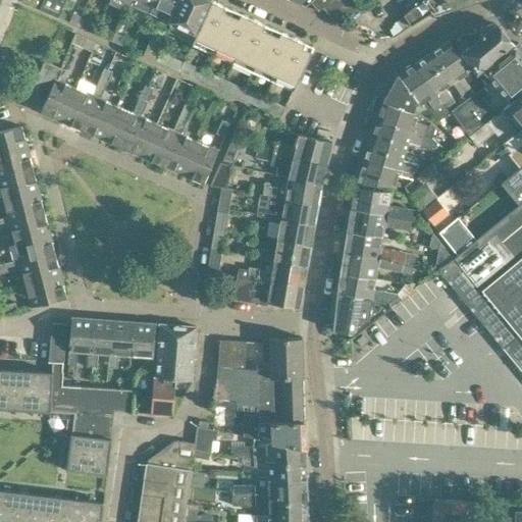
[(41,9),(44,0),(20,0),(41,9)]
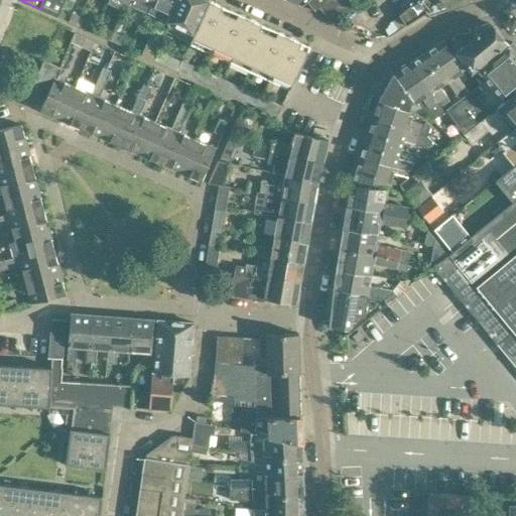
[(43,0),(40,9),(57,16),(65,0),(43,0)]
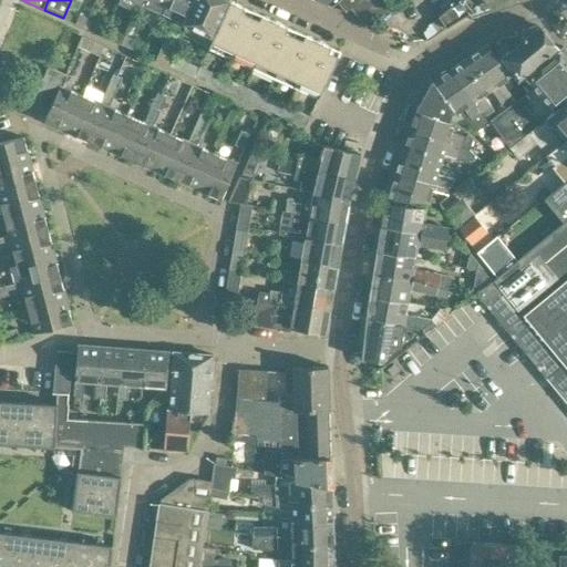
[(143,3),(144,0),(121,0),(120,4),(138,13),(143,3)]
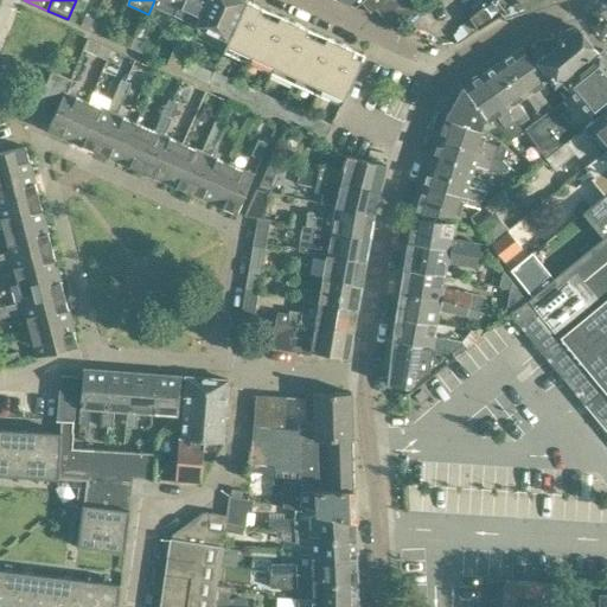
[(174,14),(180,0),(154,0),(153,4),(174,14)]
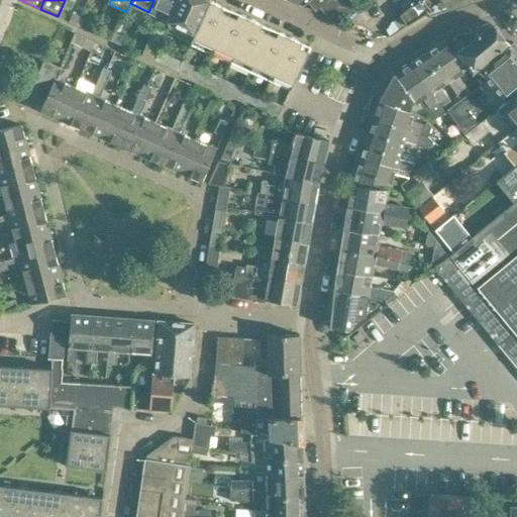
[(168,21),(177,0),(153,0),(148,12),(160,17),(141,55),(154,60),(159,52),(167,31),(168,32),(172,23),(168,21)]
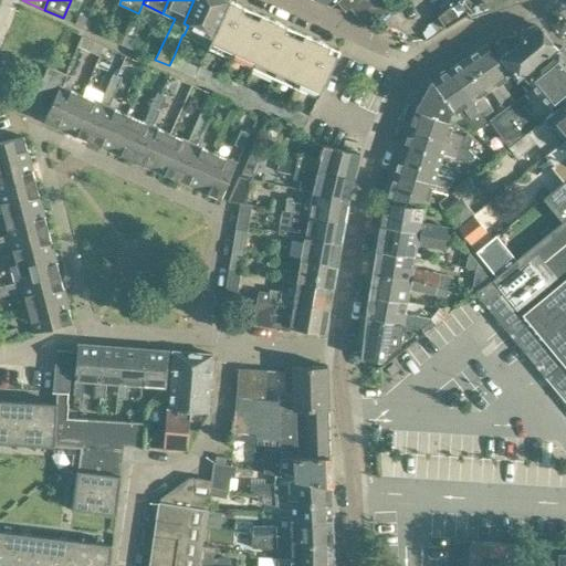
[(207,46),(228,0),(194,0),(184,23),(188,25),(184,35),(207,46)]
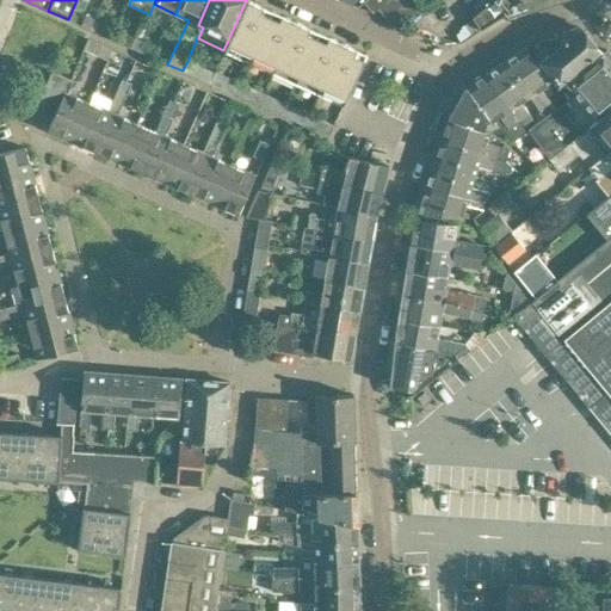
[(247,61),(271,11),(247,0),(246,0),(223,50),(247,61)]
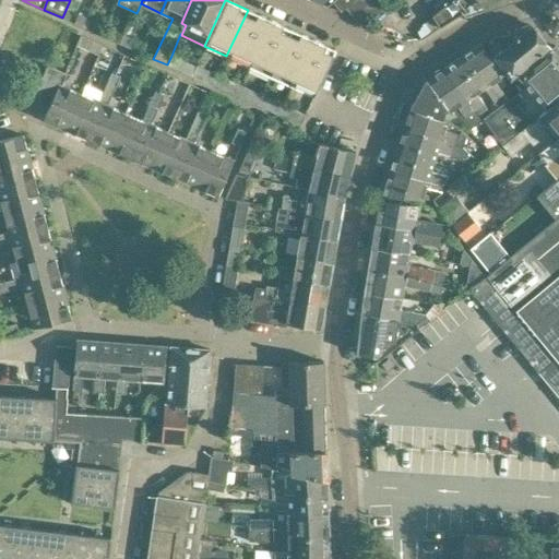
[(346,9),(356,0),(336,0),(333,3),(342,13),(346,9)]
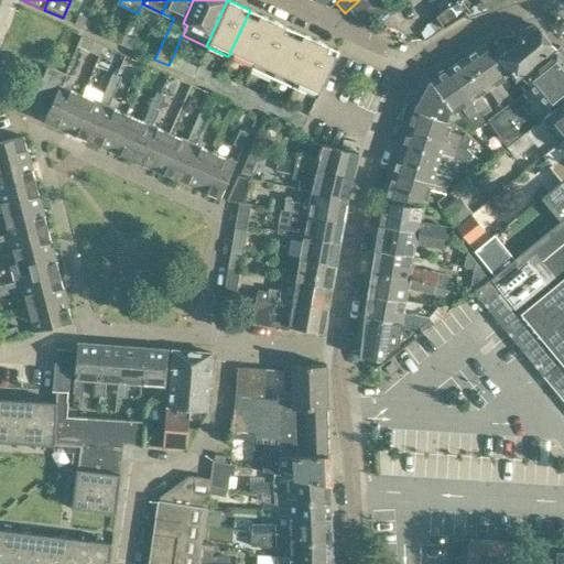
[(362,15),(380,0),(359,0),(349,9),(358,20),(362,15)]
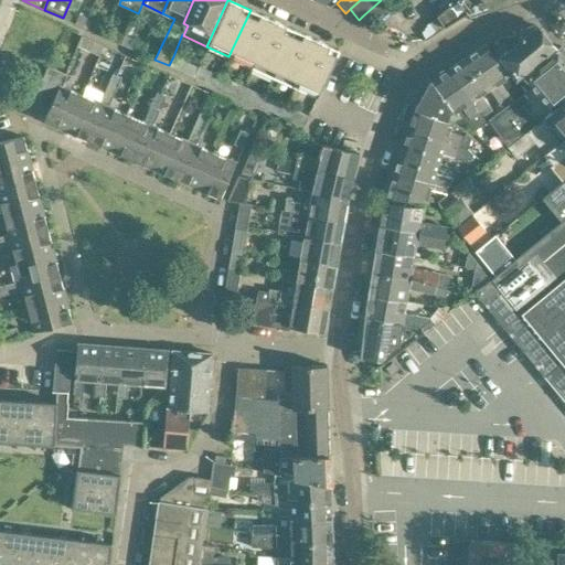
[(371,24),(390,9),(382,0),(381,0),(363,16),(371,24)]
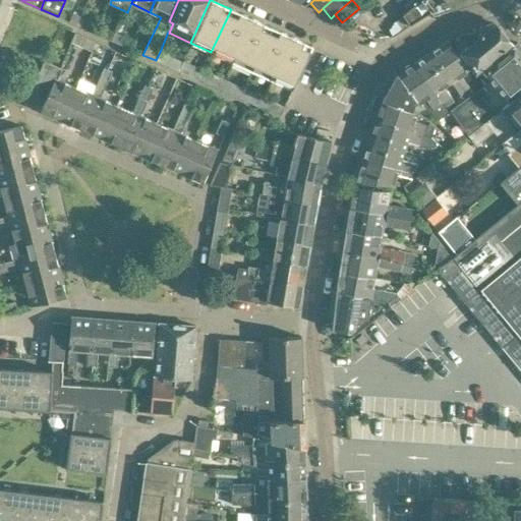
[(421,0),(403,15),(410,24),(435,9),(435,10),(465,0),(421,0)]
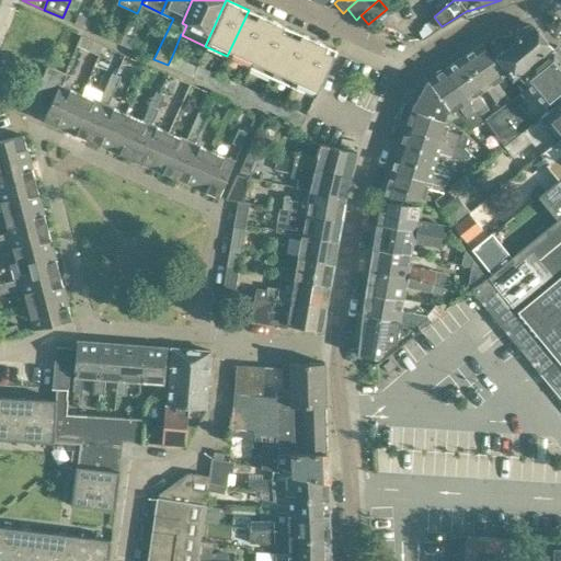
[(249,66),(271,20),(249,10),(227,56),(249,66)]
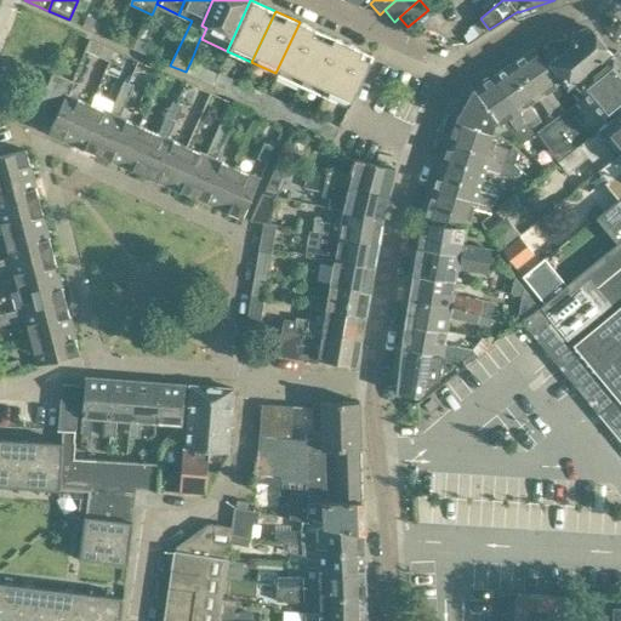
[(87,16),(83,26),(91,30),(96,21),(87,16)]
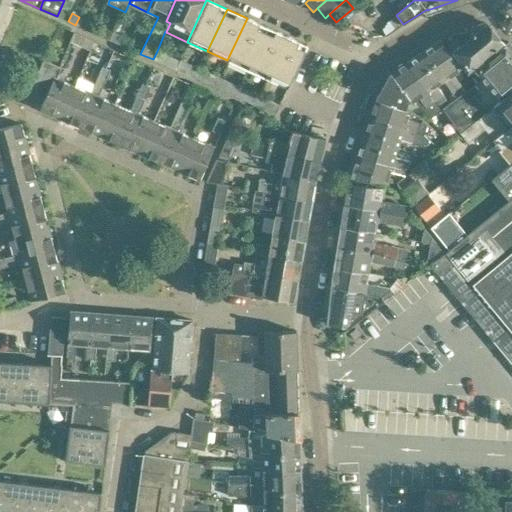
[(94,33),(98,25),(79,17),(75,25),(94,33)]
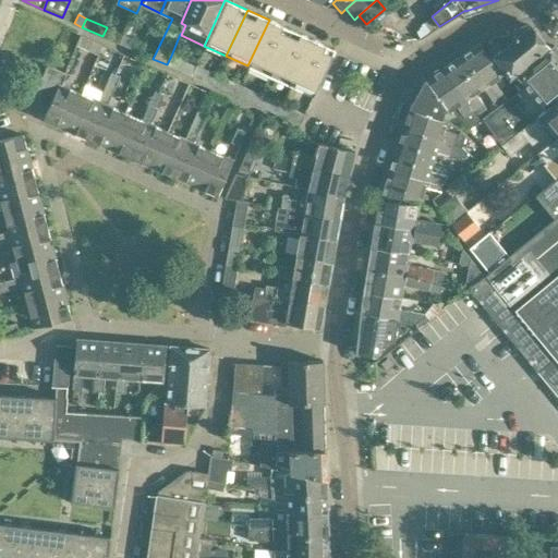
[(270,76),(291,29),(269,20),(247,65),(270,76)]
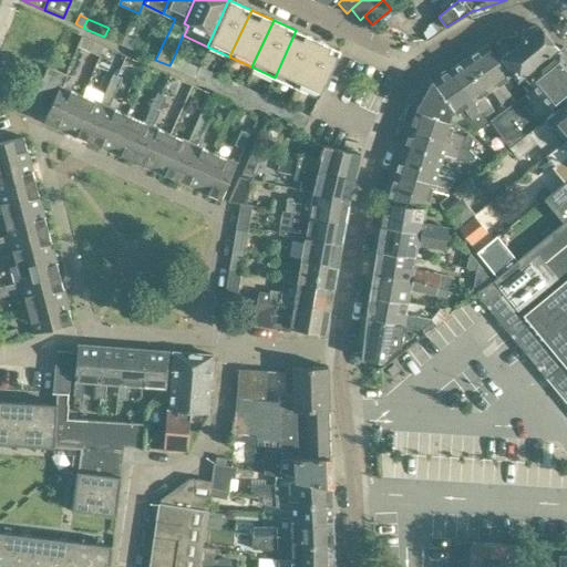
[(547,54),(556,48),(539,27),(507,38),(492,42),(516,79),(547,54)]
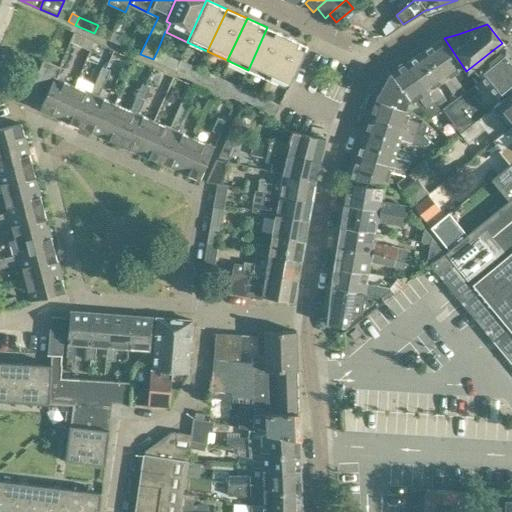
[(116,33),(98,25),(94,33),(112,41),(116,33)]
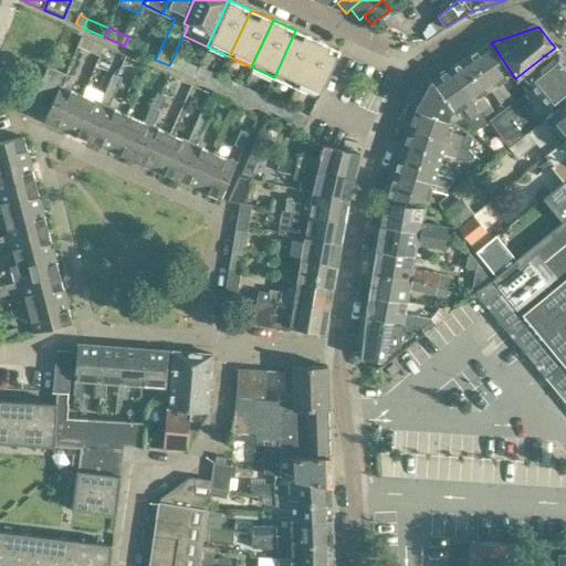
[(296,87),(317,41),(295,30),(274,77),(296,87)]
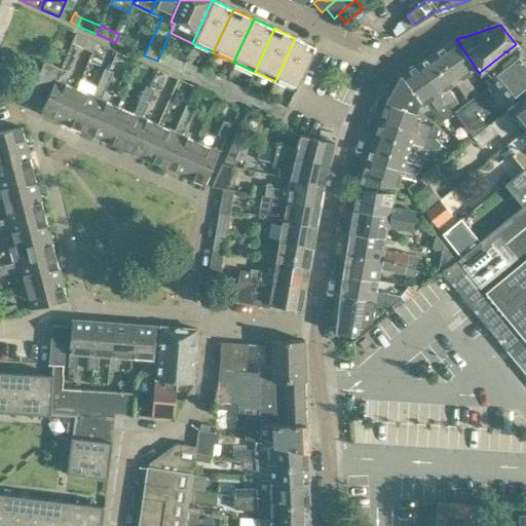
[(76,34),(72,42),(92,51),(97,43),(76,34)]
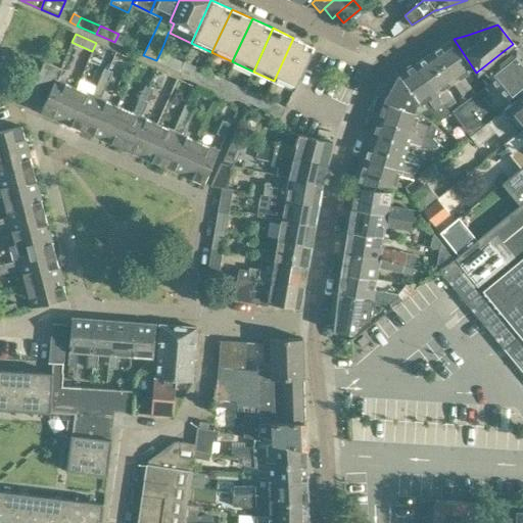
[(137,41),(119,34),(114,42),(133,50),(137,41)]
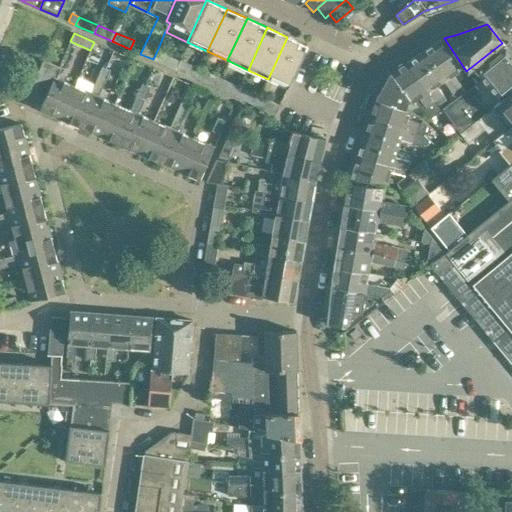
[(288,88),(307,46),(287,37),(268,79),(288,88)]
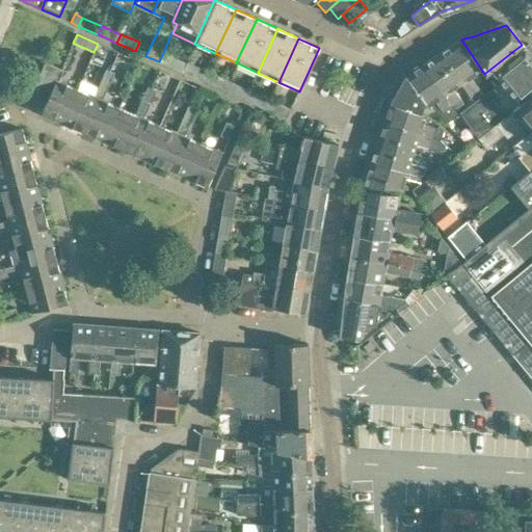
[(479,72),(458,42),(441,53),(461,84),(462,83),(473,101),(483,94),(472,77),(479,72)]
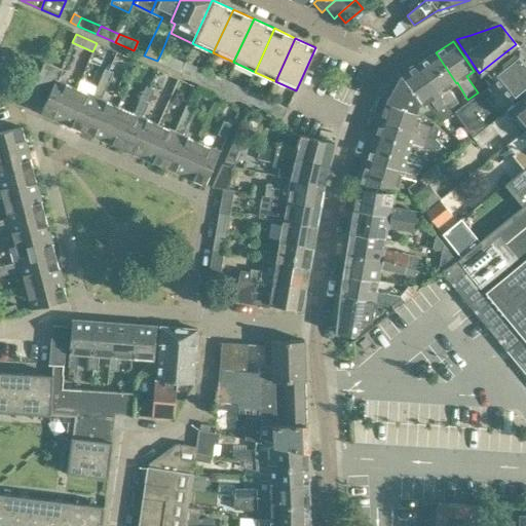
[(460,105),(450,111),(452,113),(454,111),(474,136),(489,122),(489,121),(525,90),(525,47),(523,43),(511,53),(508,50),(479,73),(480,75),(482,74),(490,84),(487,86),(465,102),(460,105)]
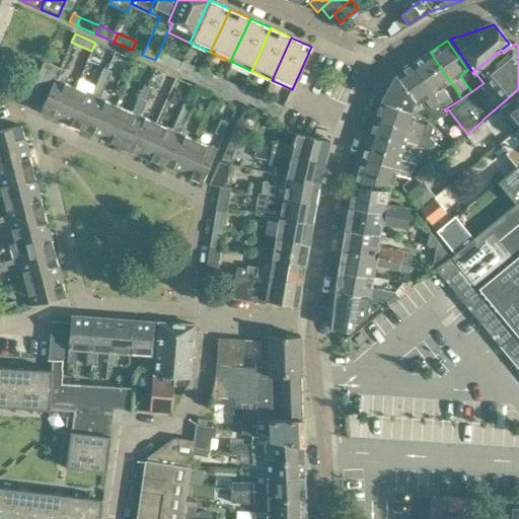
[(166,65),(170,57),(159,52),(155,60),(166,65)]
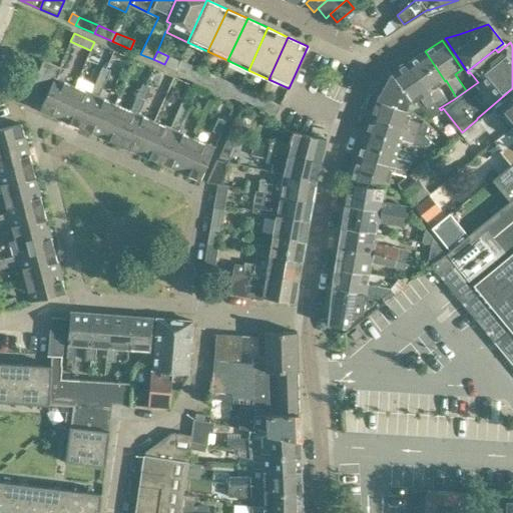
[(445,81),(425,51),(408,63),(433,101),(439,108),(449,102),(438,85),(445,81)]
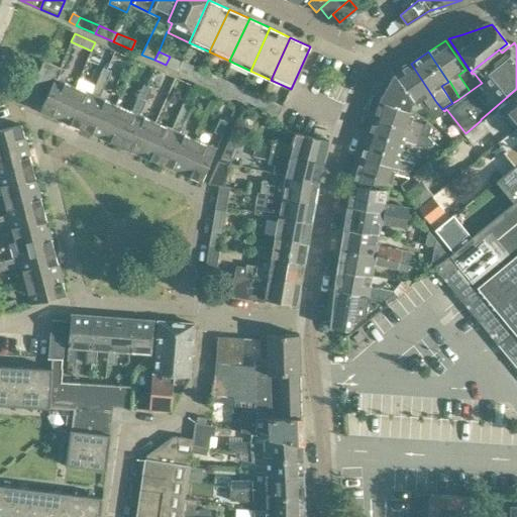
[(170,57),(166,65),(178,70),(182,62),(170,57)]
